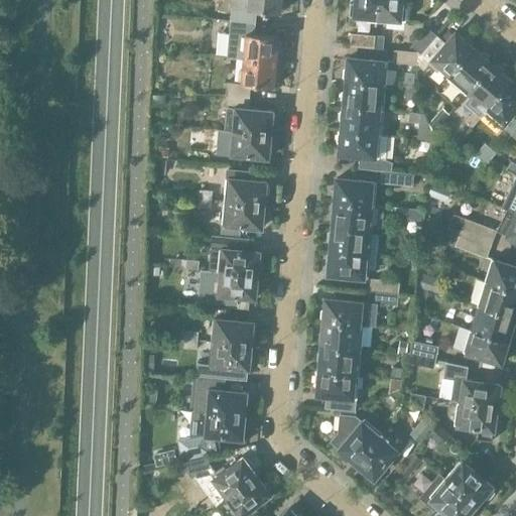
[(249,0),(248,10),(280,13),(281,9),(284,9),(285,0),(249,0)]
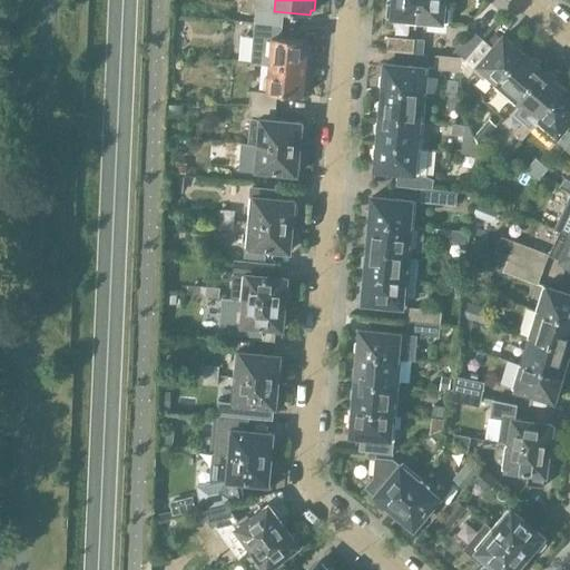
[(416,23),(419,0),(393,0),(393,3),(387,2),(386,17),(406,19),(406,22),(416,23)]
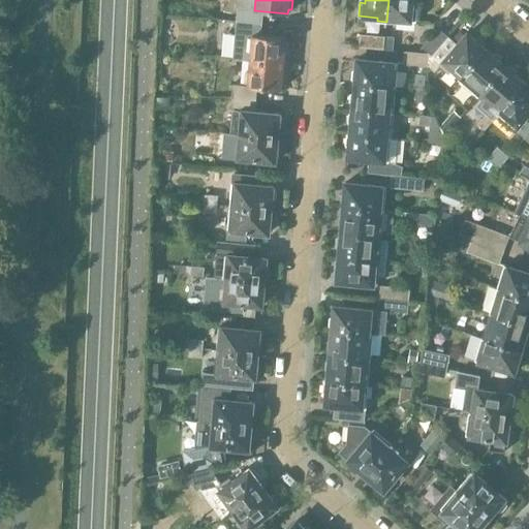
[(389,0),(386,22),(396,23),(397,20),(415,21),(417,7),(412,7),(412,0),(389,0)]
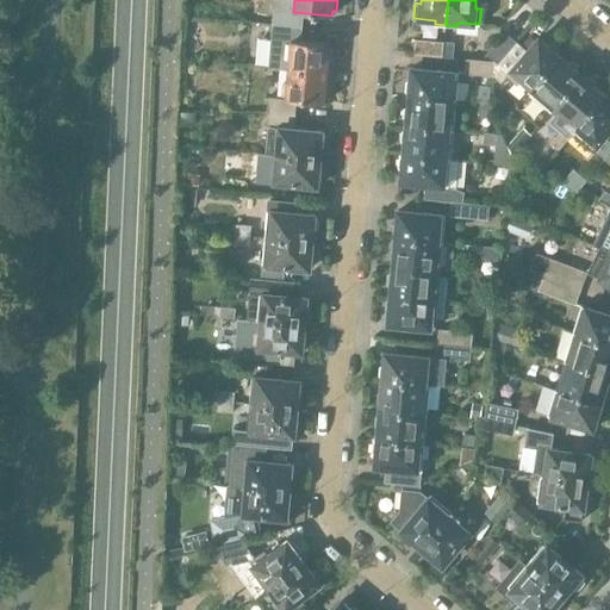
[(269,68),(272,68),(288,69),(327,73),(328,60),(332,60),(334,48),(329,48),(329,44),(291,41),(293,26),(274,24),(269,68)]
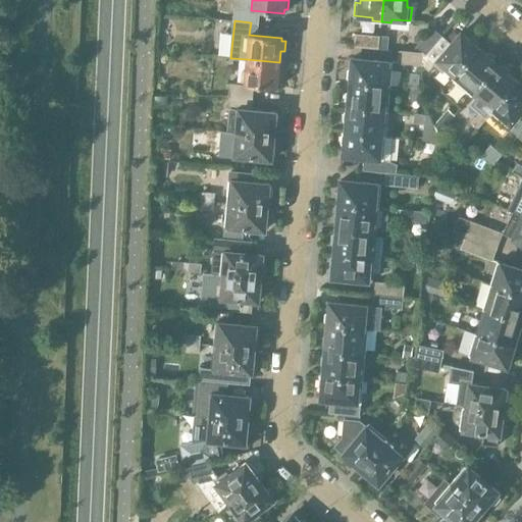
[(426,53),(441,36),(432,28),(417,46),(426,53)]
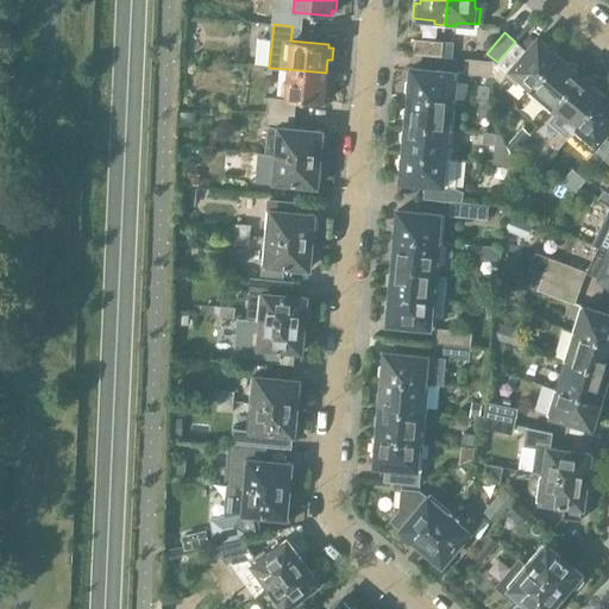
[(531,87),(558,55),(557,54),(557,50),(551,44),(547,45),(538,37),(527,51),(515,42),(497,62),(494,62),(491,76),(494,76),(501,82),(508,73),(516,80),(519,76),(531,87)]
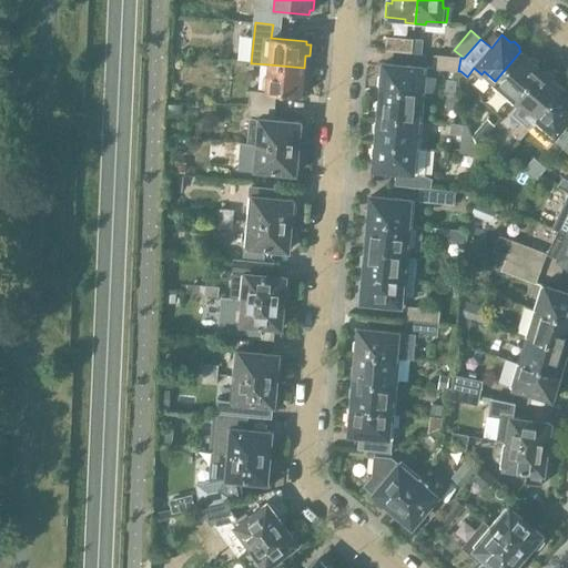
[(387,37),(386,49),(413,52),(414,39),(387,37)]
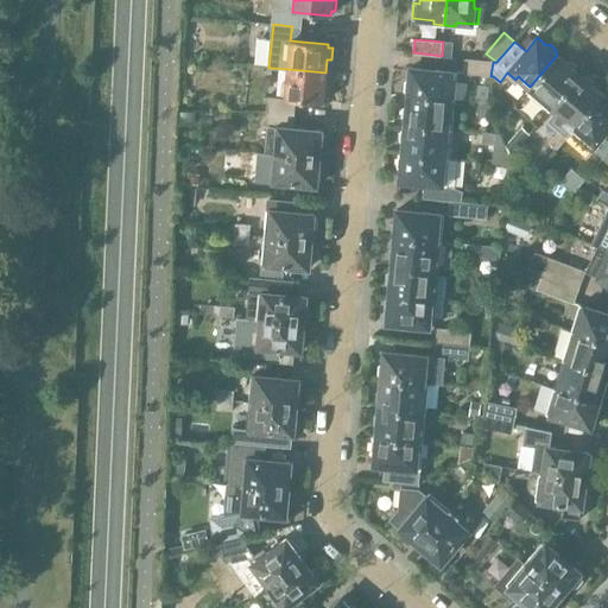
[(453,43),(443,42),(442,56),(451,57),(453,43)]
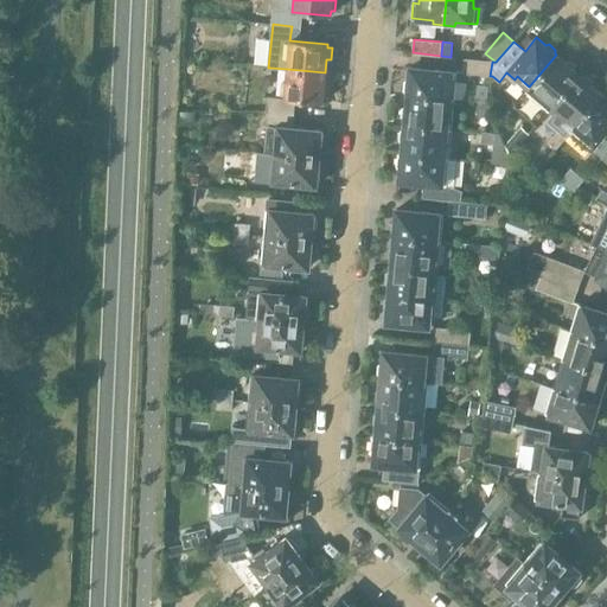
[(550,106),(577,74),(576,71),(575,68),(570,63),(564,62),(556,55),(529,87),(526,90),(535,97),(537,95),(550,106)]
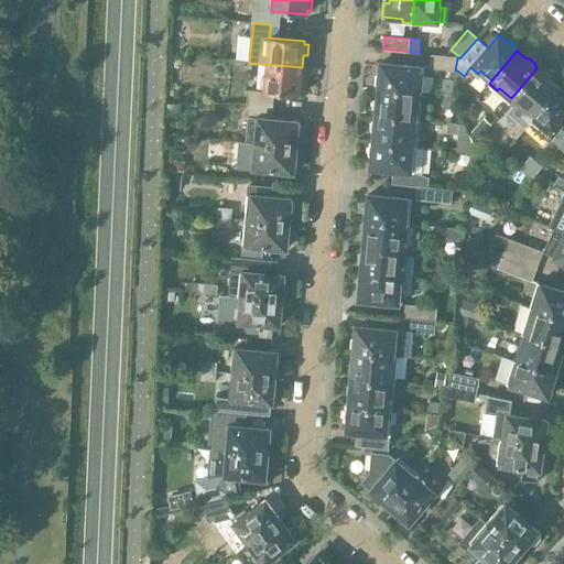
[(455,71),(457,57),(431,54),(430,67),(455,71)]
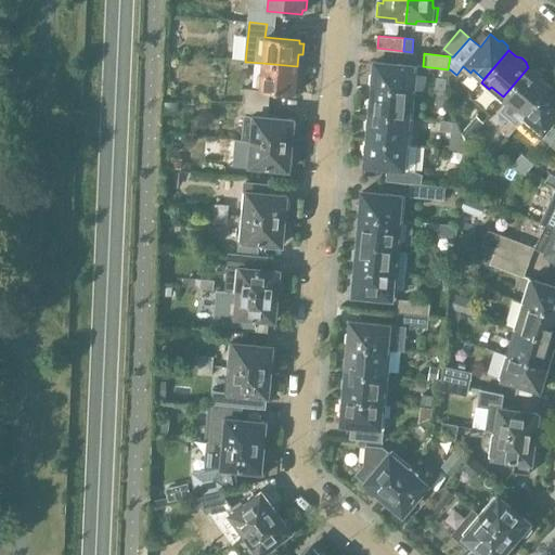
[(247,62),(245,62),(233,61),(232,69),(246,72),(247,62)]
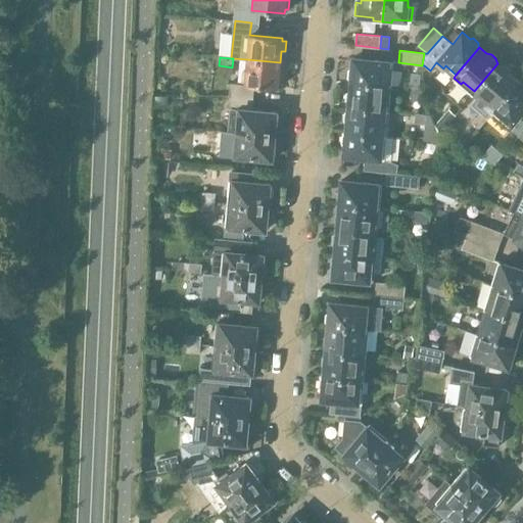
[(351,81),(387,85),(388,70),(391,72),(392,62),(353,58),(352,68),(349,70),(348,78),(351,81)]
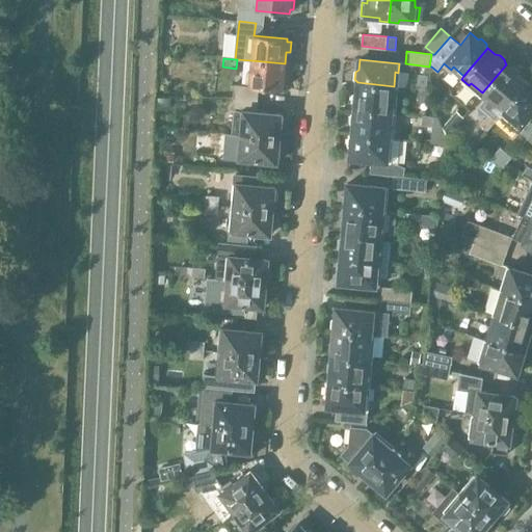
[(233,84),(232,97),(258,99),(259,87),(282,89),(283,85),(286,86),(287,76),(284,76),(285,63),(251,60),(249,86),(233,84)]
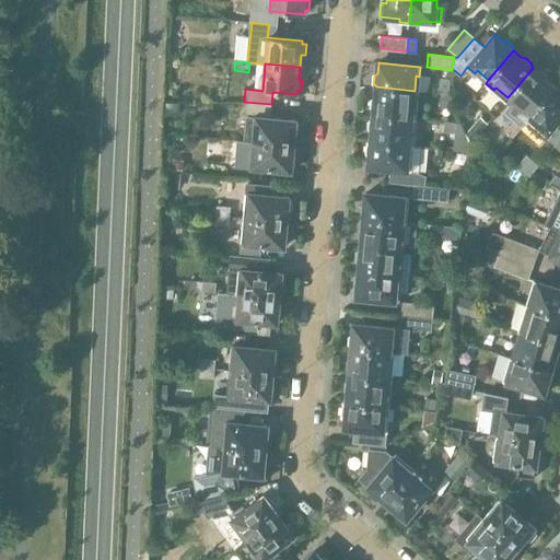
[(528,119),(531,117),(556,88),(548,80),(547,77),(541,71),(538,71),(536,70),(511,100),(522,109),(520,113),(528,119)]
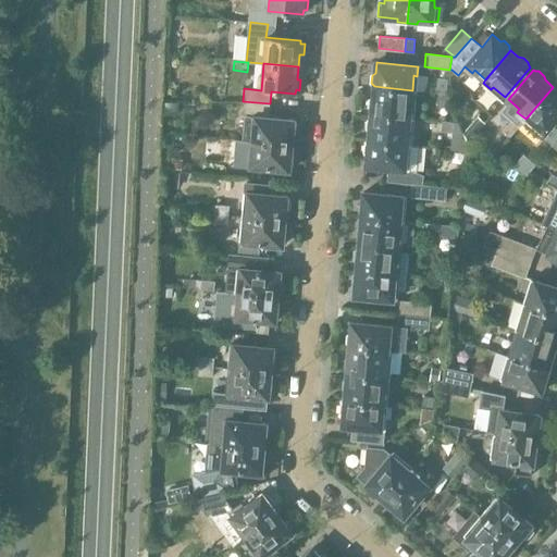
[(437,94),(446,94),(447,78),(437,78),(436,94),(437,94)]
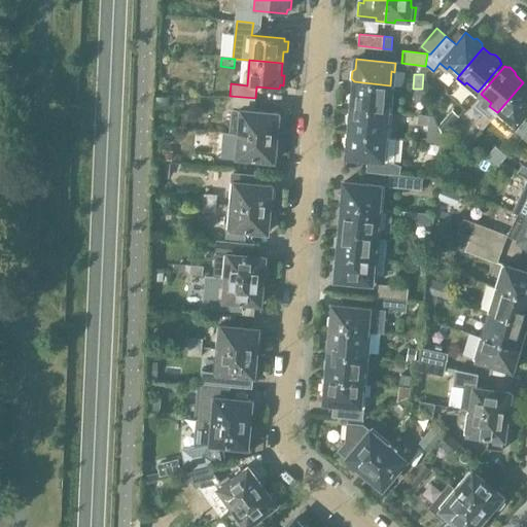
[(392,96),(393,85),(390,85),(354,81),(352,92),(350,95),(349,102),(351,105),(351,108),(387,111),(388,109),(389,95),(392,96)]
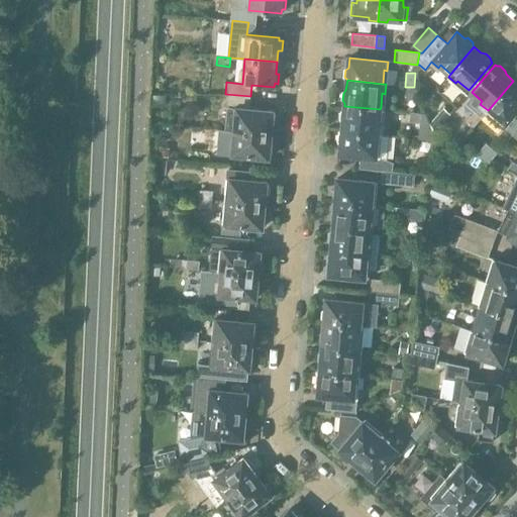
[(513,81),(490,108),(500,116),(498,119),(505,125),(516,110),(516,81),(513,81)]
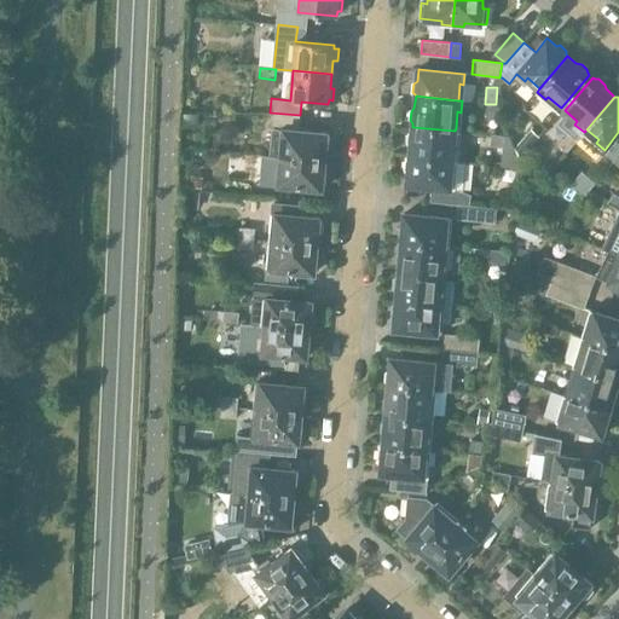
[(486,104),(485,117),(499,119),(499,111),(497,105),(496,104),(486,104)]
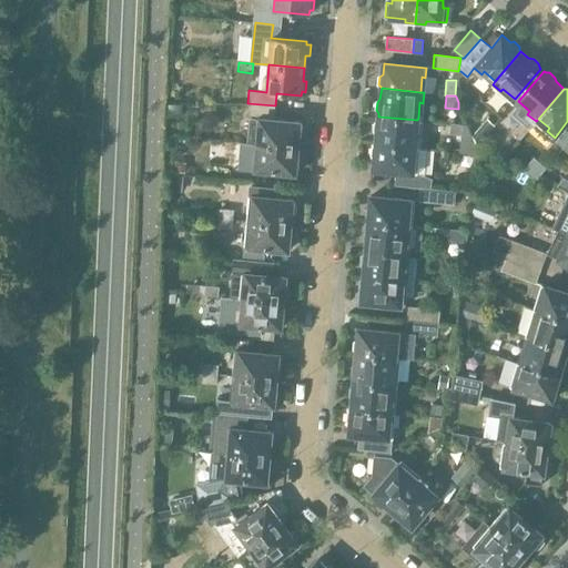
[(275,105),(247,103),(246,118),(256,119),(254,143),(297,148),(298,138),(302,134),(302,128),(300,125),(300,123),(274,120),(275,105)]
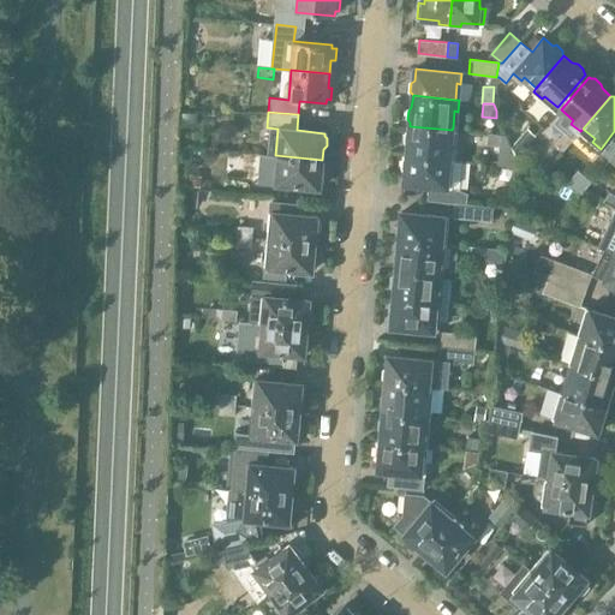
[(515,137),(507,120),(499,130),(501,133),(506,135),(514,155),(533,136),(525,127),(515,137)]
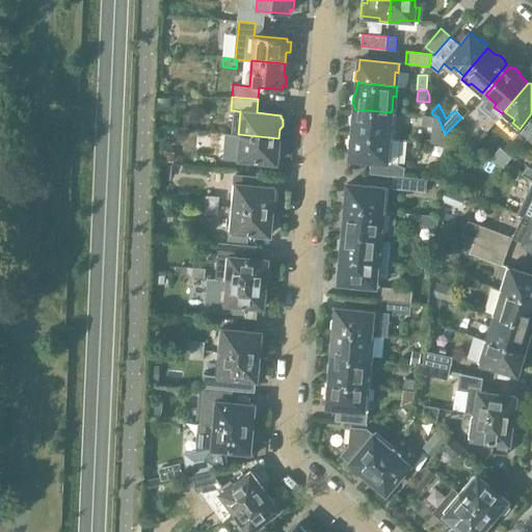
[(353,126),(351,135),(392,139),(393,129),(390,129),(391,114),(391,112),(354,109),(354,113),(351,115),(350,123),(353,126)]
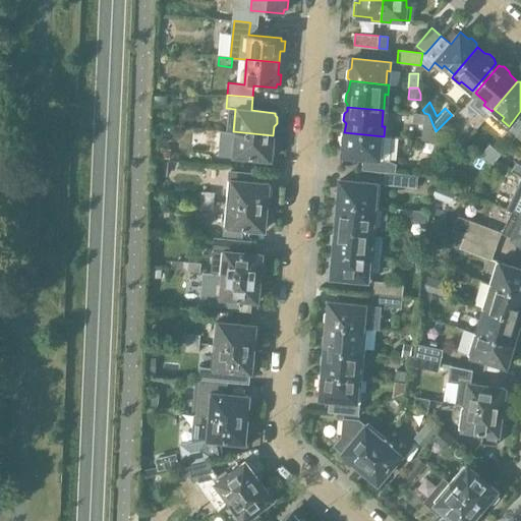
[(478,112),(469,122),(476,128),(485,118),(478,112)]
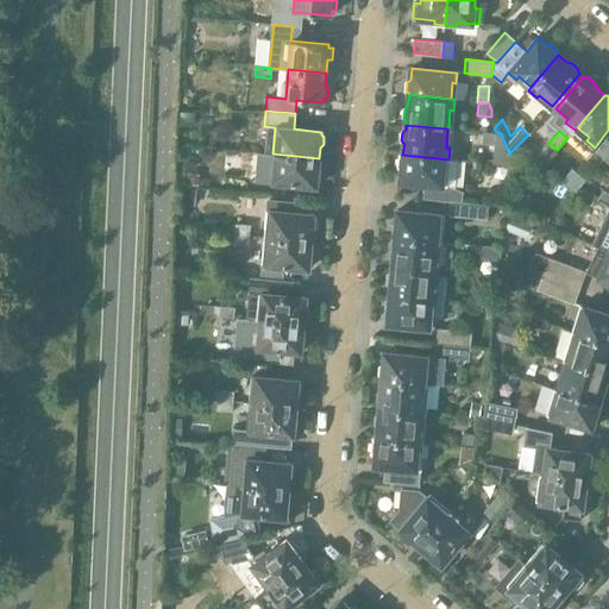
[(508,164),(509,162),(509,161),(509,154),(501,133),(496,132),(487,132),(485,144),(494,145),(493,163),(508,164)]
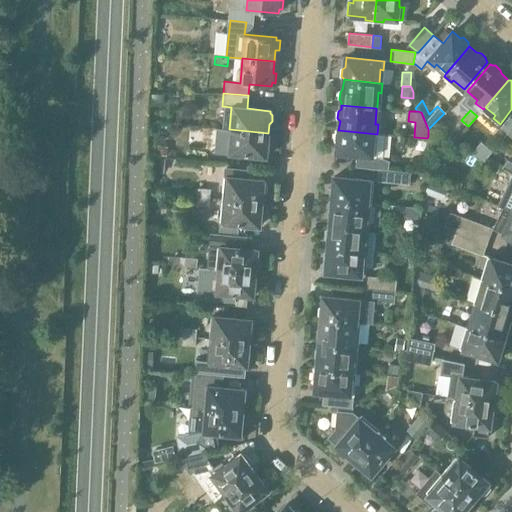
[(207,127),(218,128),(218,119),(208,118),(207,127)]
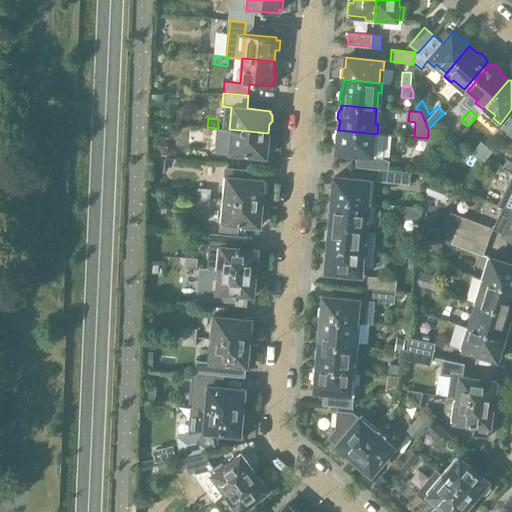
[(404,127),(386,125),(385,134),(404,136),(404,127)]
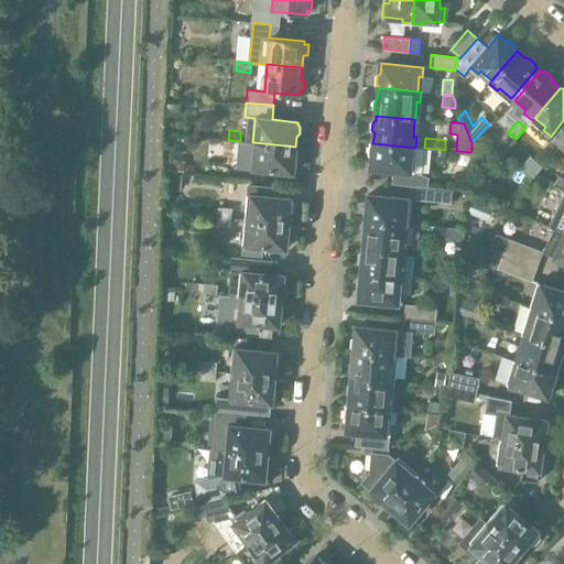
[(239,152),(240,141),(228,140),(227,151),(239,152)]
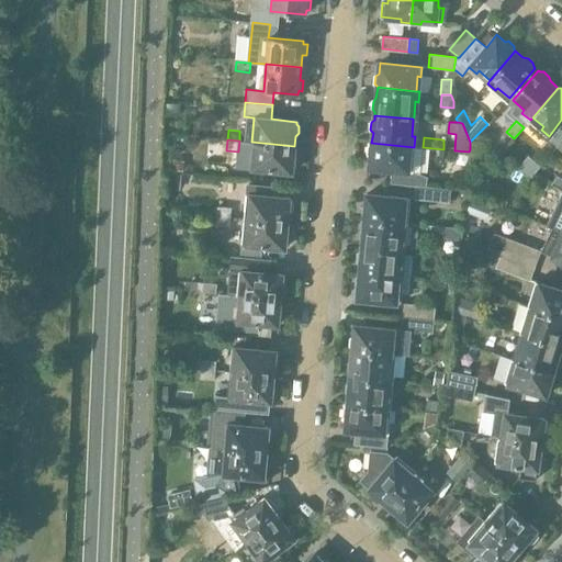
[(293,157),(294,146),(251,142),(250,152),(254,152),(253,168),(292,171),(292,169),(295,167),(296,159),(293,157)]
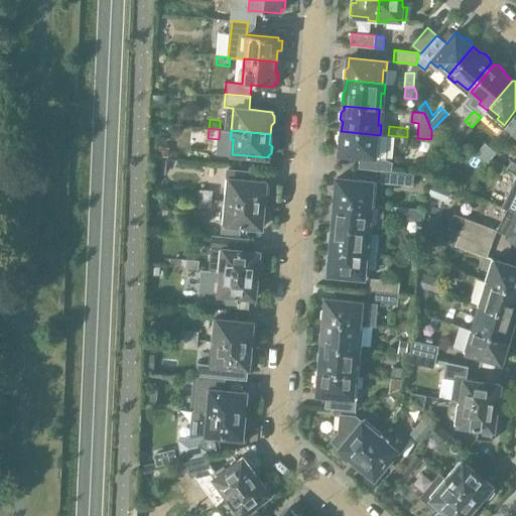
[(382,170),(391,171),(392,162),(384,159),(386,135),(380,135),(341,131),(341,132),(338,134),(338,141),(340,144),(340,153),(360,155),(359,168),(382,170)]
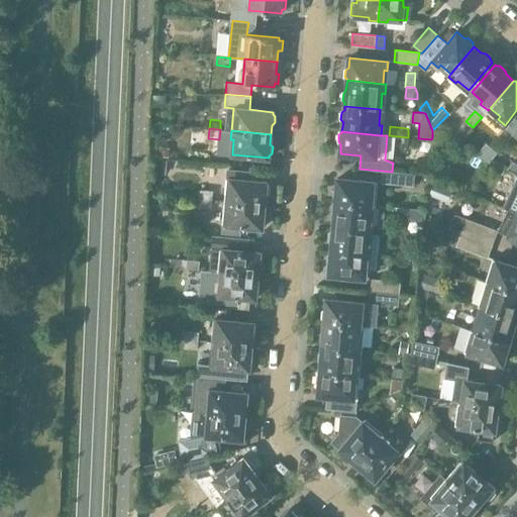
[(516,174),(508,170),(491,161),(485,171),(516,187),(516,210),(516,213),(516,174)]
